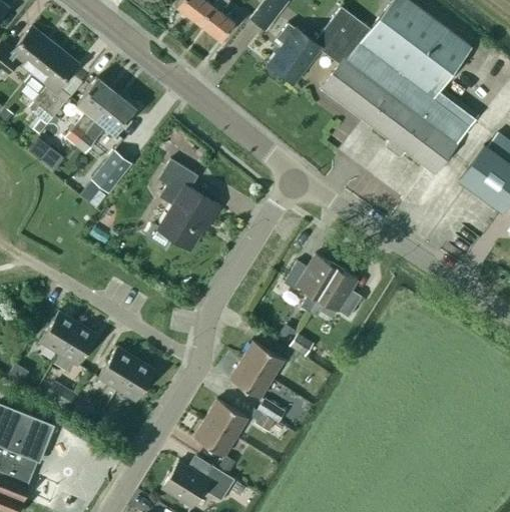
[(0,0),(0,44),(3,41),(0,39),(0,20),(10,8),(0,0)]
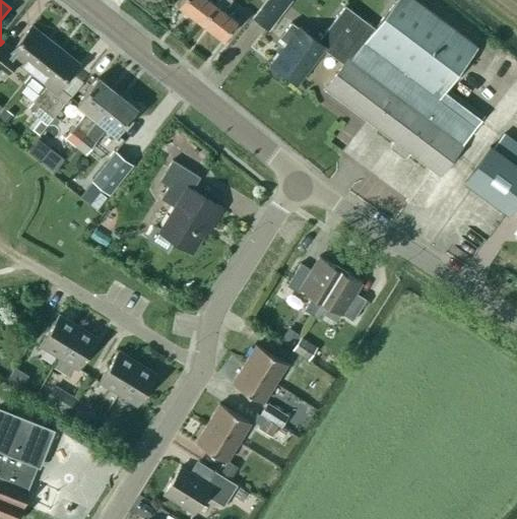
[(185,0),(181,6),(203,23),(217,5),(210,0),(185,0)]
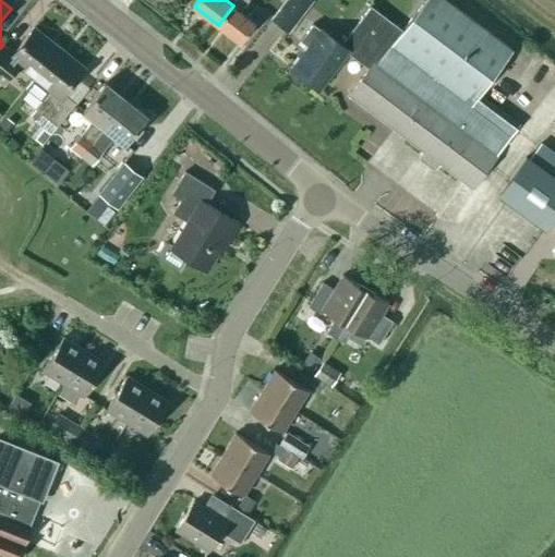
[(242,12),(251,0),(250,0),(237,0),(233,5),(218,25),(242,44),(257,24),(242,12)]
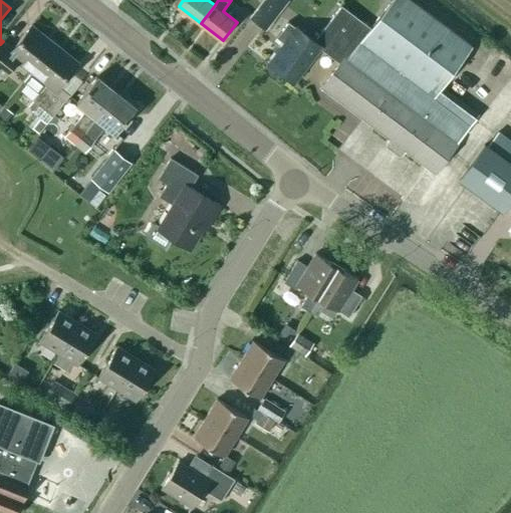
[(265,0),(251,19),(267,32),(291,1),(289,0),(265,0)]
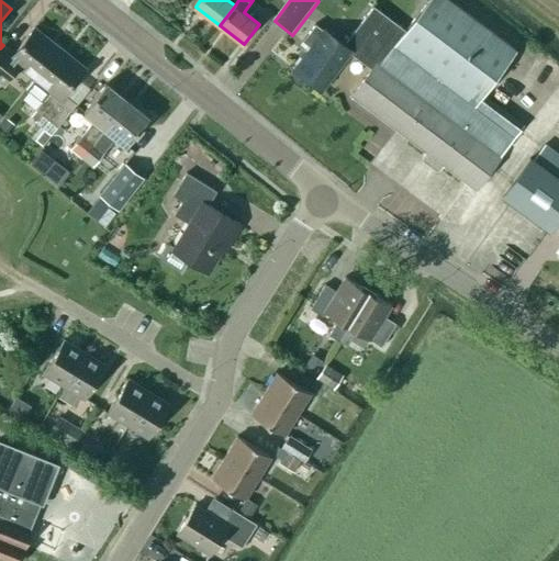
[(429,154),(426,158),(426,161),(438,170),(442,170),(445,166),(478,190),(515,142),(473,112),(518,52),(449,0),(432,0),(409,32),(404,29),(376,68),(354,98),(429,154)]
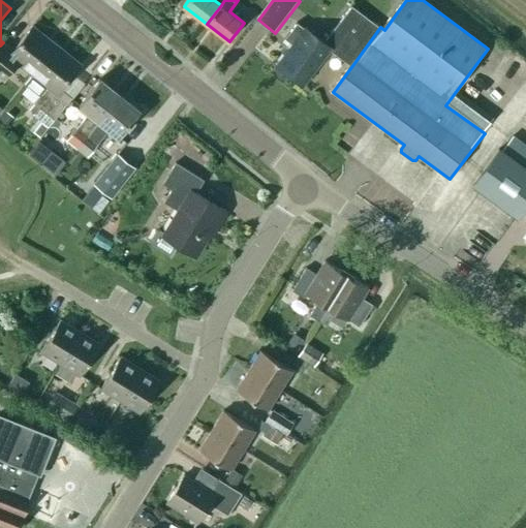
[(380,27),(353,7),(326,43),(307,30),(279,66),(305,86),(333,50),(353,64),(380,27)]
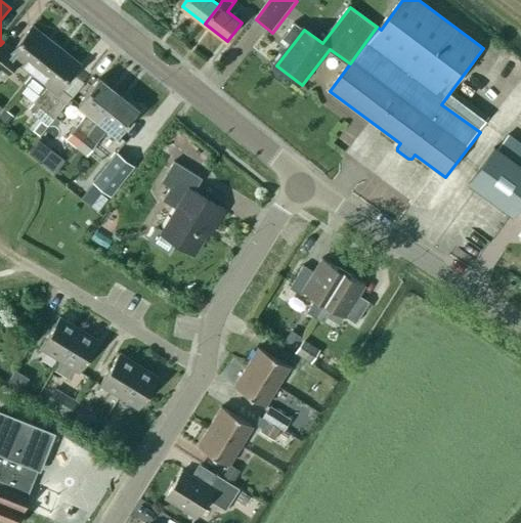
[(0,75),(1,75),(6,79),(18,63),(34,75),(57,45),(35,27),(14,52),(3,42),(0,45),(0,75)]
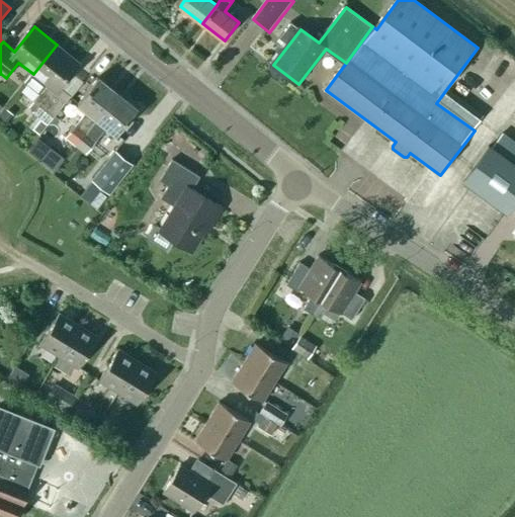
[(49,86),(35,102),(56,117),(72,97),(61,88),(80,64),(57,45),(33,74),(49,86)]
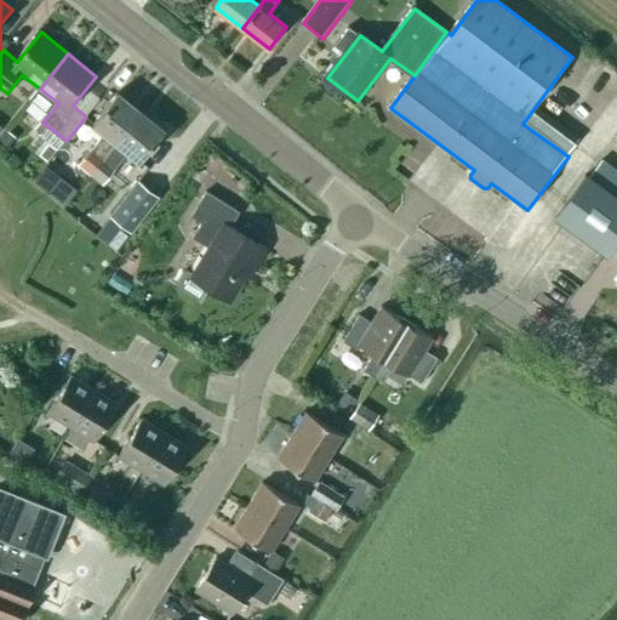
[(87,170),(93,175),(142,113),(119,95),(95,125),(107,134),(95,149),(93,149),(81,165),(87,170)]
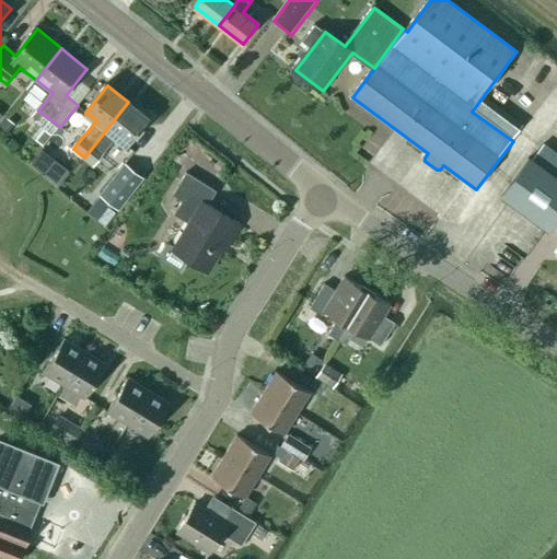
[(106,152),(106,151),(117,138),(128,147),(150,119),(128,102),(84,158),(95,166),(106,152)]
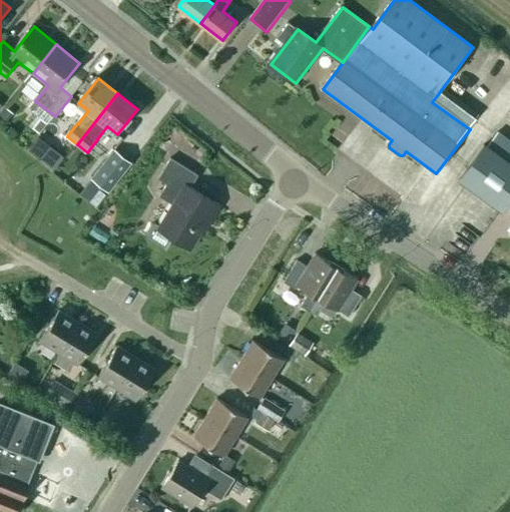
[(0,118),(6,124),(7,123),(15,114),(7,107),(0,115),(0,118)]
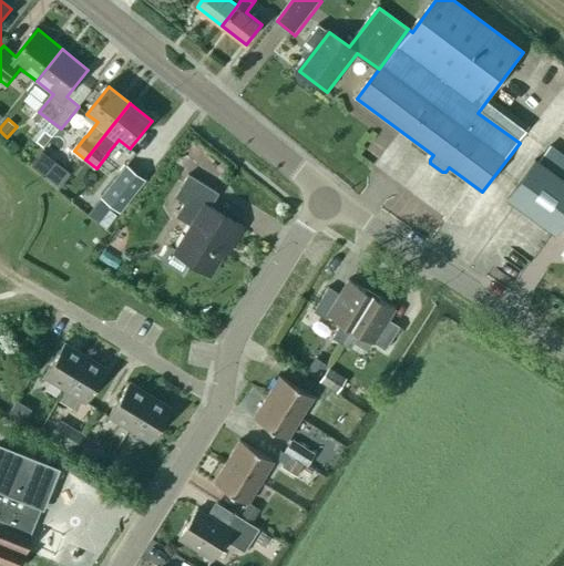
[(537,162),(510,198),(557,233),(563,224),(563,154),(553,145),(540,164),(537,162)]
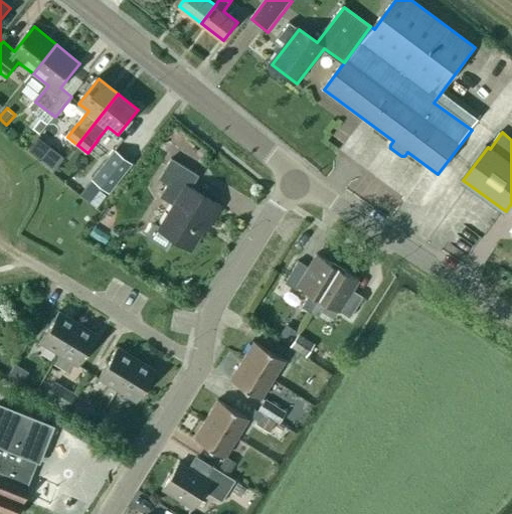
[(52,148),(42,161),(55,171),(65,158),(52,148)]
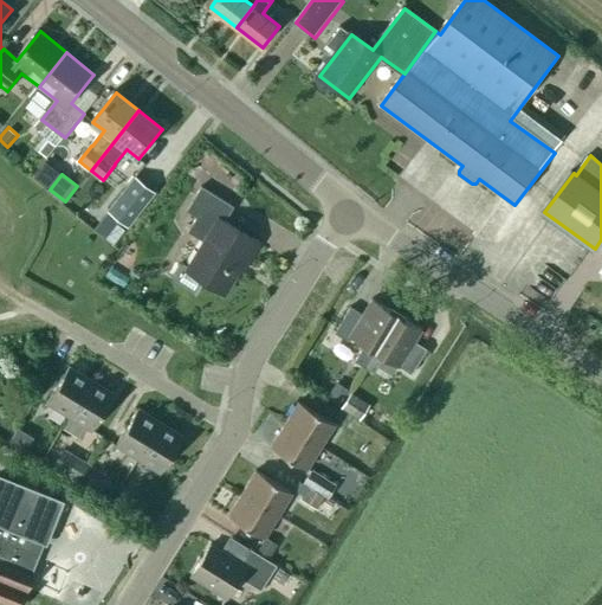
[(117,211),(134,224),(154,198),(137,185),(117,211)]
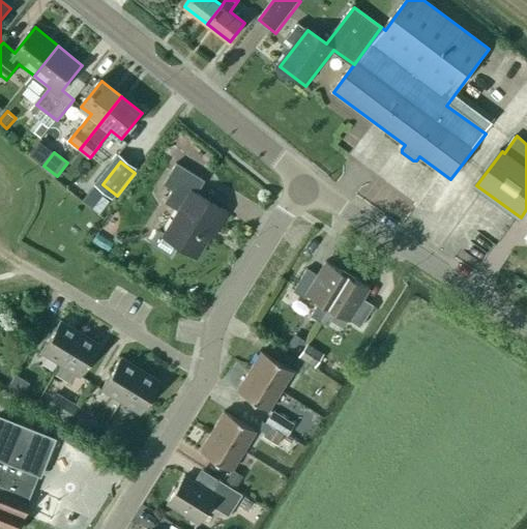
[(181,247),(198,258),(213,232),(216,234),(229,213),(199,195),(206,182),(178,165),(166,185),(174,190),(167,203),(180,212),(167,234),(163,232),(157,233),(152,241),(154,246),(173,258),(172,259),(174,259),(181,247)]
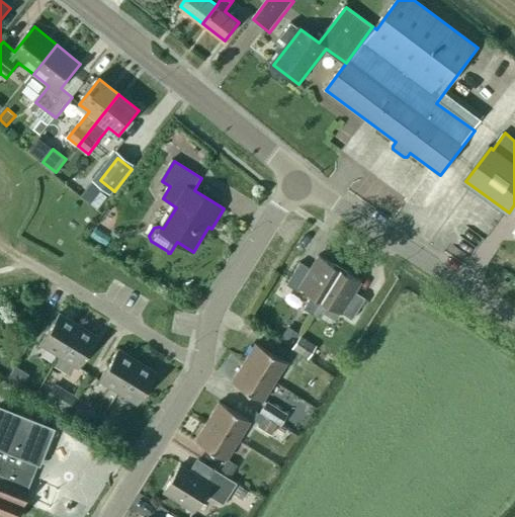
[(298,292),(302,288),(314,296),(306,310),(314,315),(341,269),(321,257),(313,270),(302,263),(288,285),(298,292)]
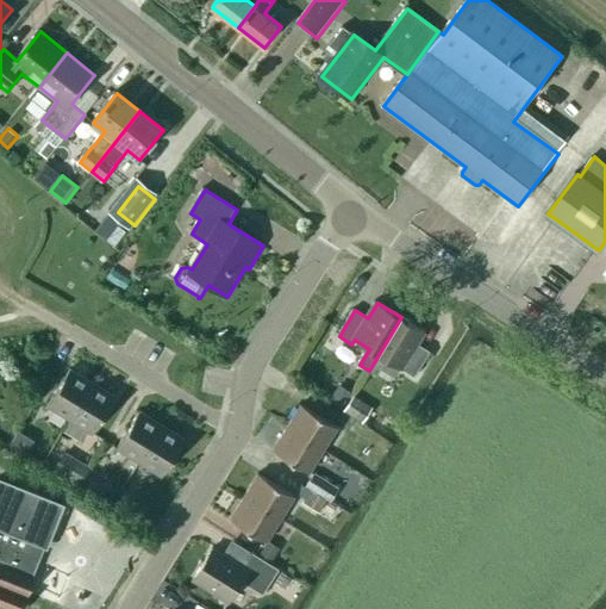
[(388,361),(416,378),(432,353),(419,345),(426,333),(401,317),(369,371),(379,377),(388,361)]
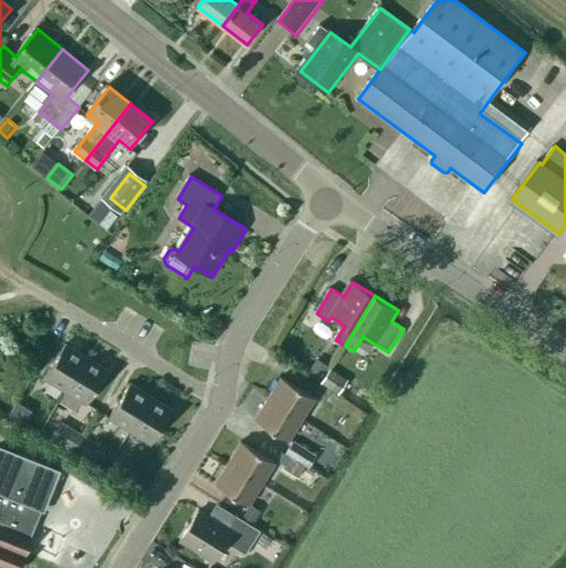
[(67,346),(47,379),(68,392),(88,359),(67,346)]
